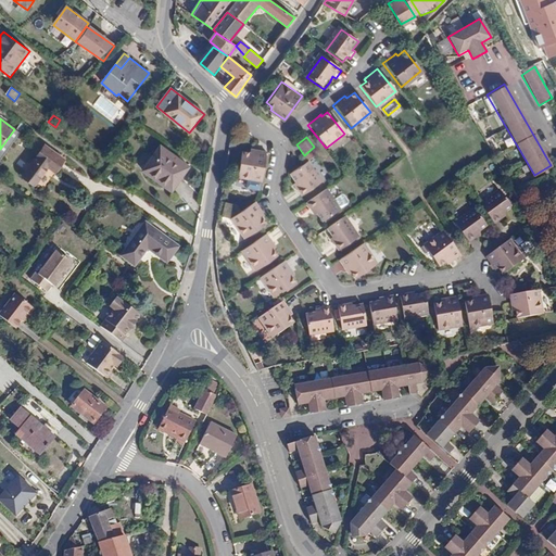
[(45,146),(23,177),(35,187),(49,167),(55,173),(65,161),(45,146)]
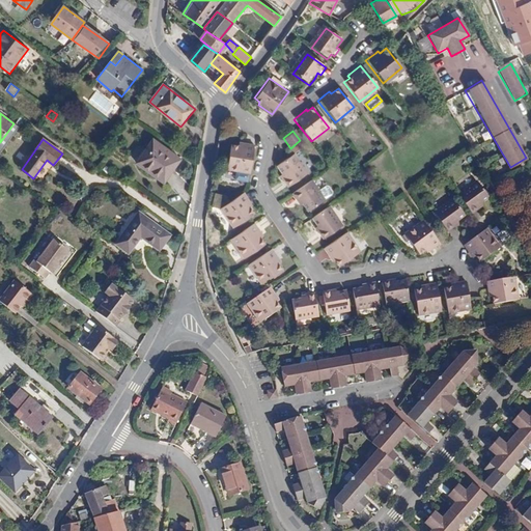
[(167,168),(172,171),(180,160),(154,140),(137,164),(159,179),(167,168)]
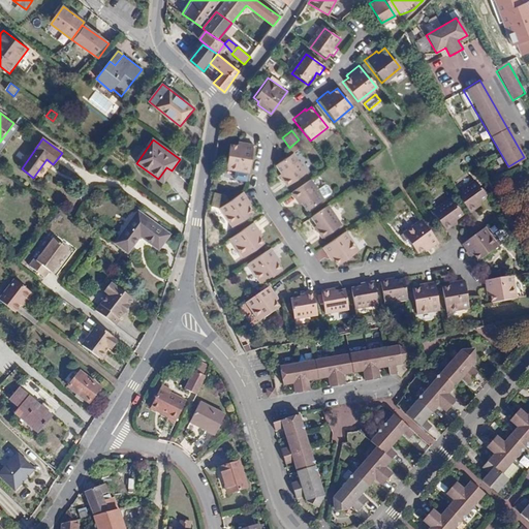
[(249,173),(253,145),(237,143),(236,146),(228,145),(225,169),(249,173)]
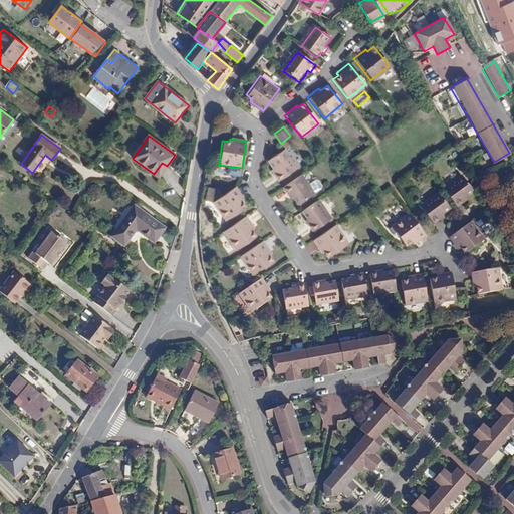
[(281,152),(279,153),(265,163),(270,170),(274,176),(272,178),(276,184),(294,170),(281,152)]
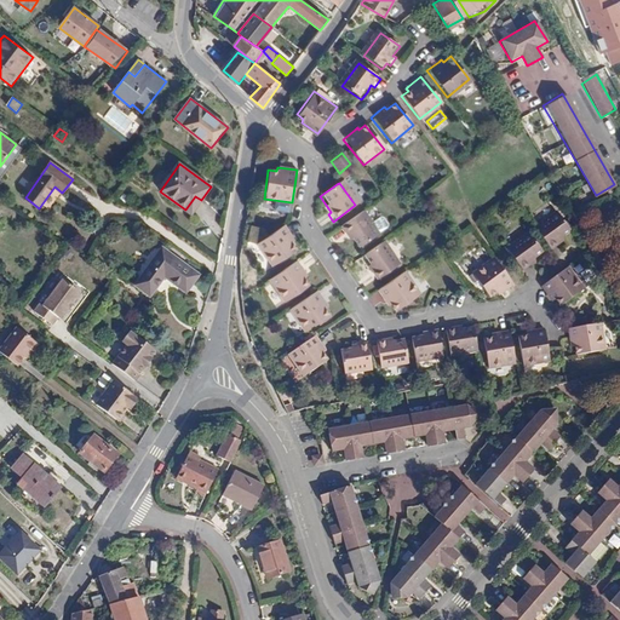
[(191,214),(201,200),(195,196),(185,210),(191,214)]
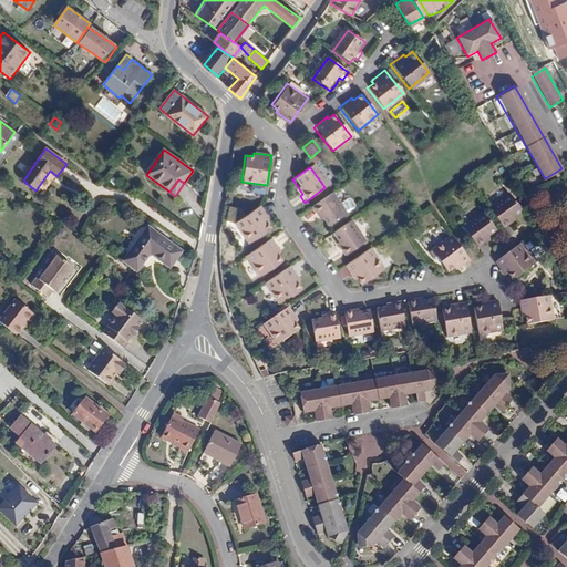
[(338,205),(330,194),(310,208),(316,216),(318,214),(321,219),(327,227),(344,215),(343,214),(350,209),(351,207),(347,202),(344,200),(343,200),(338,205)]
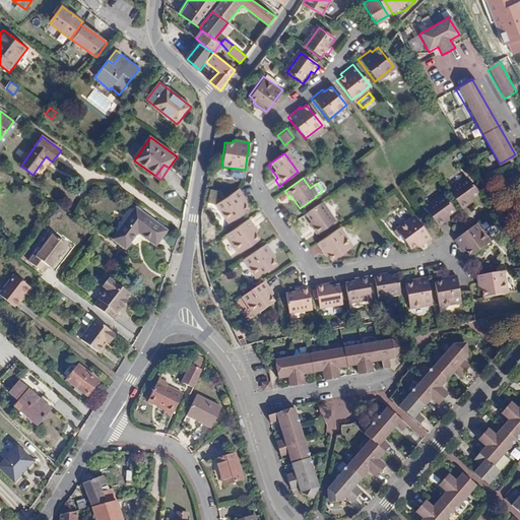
[(461,207),(464,210),(469,205),(468,203),(474,199),(480,194),(468,179),(450,193),(460,208),(461,207)]
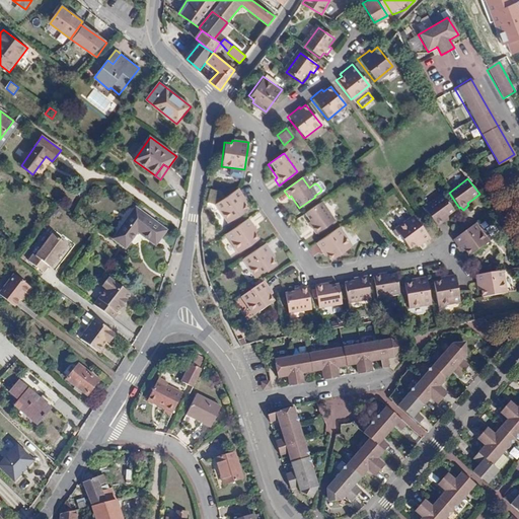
[(241,188),(226,199),(219,205),(232,223),(252,209),(248,203),(250,202),(241,188)]
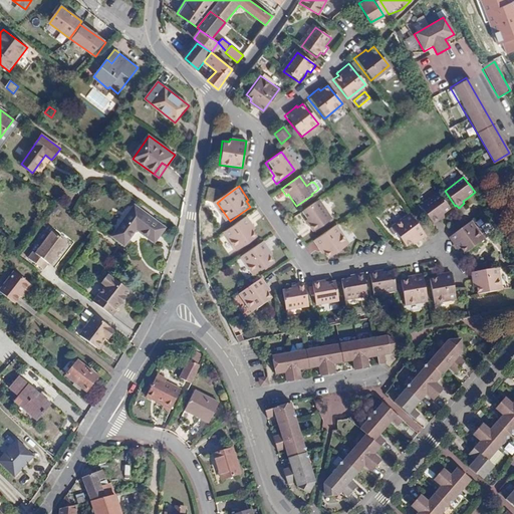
[(440,218),(446,214),(452,210),(440,194),(422,209),(435,226),(442,221),(440,218)]
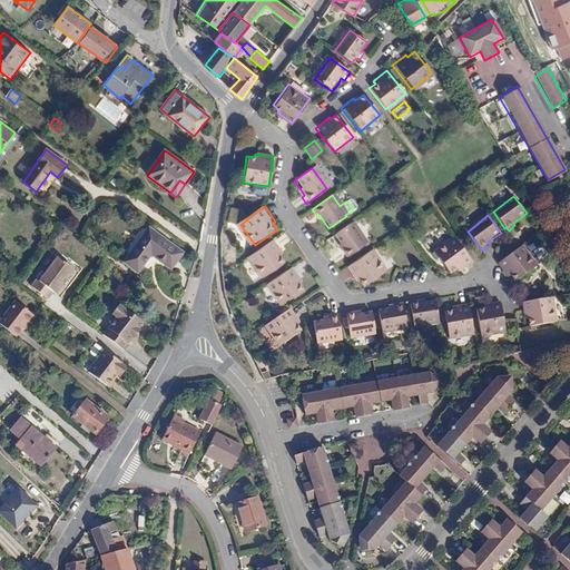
[(366,245),(352,224),(334,236),(340,244),(344,251),(342,253),(346,259),(366,245)]
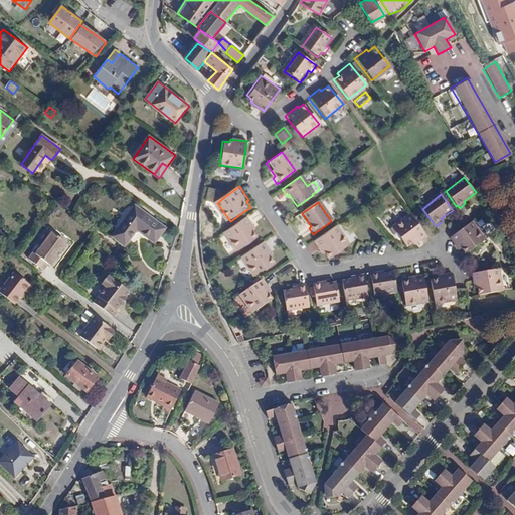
[(135,207),(113,238),(125,247),(137,231),(155,244),(165,228),(135,207)]
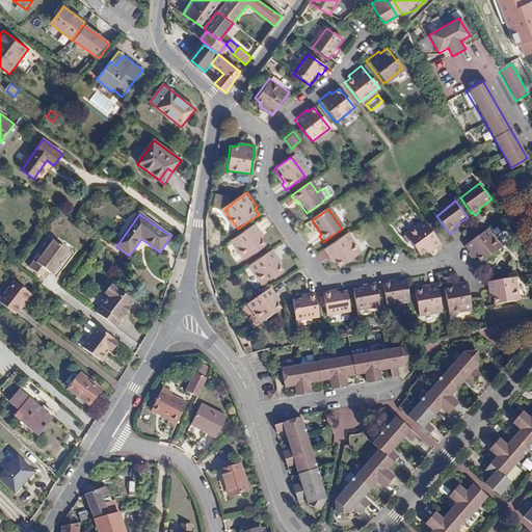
[(257,223),(234,240),(247,259),(268,244),(264,238),(266,237),(257,223)]
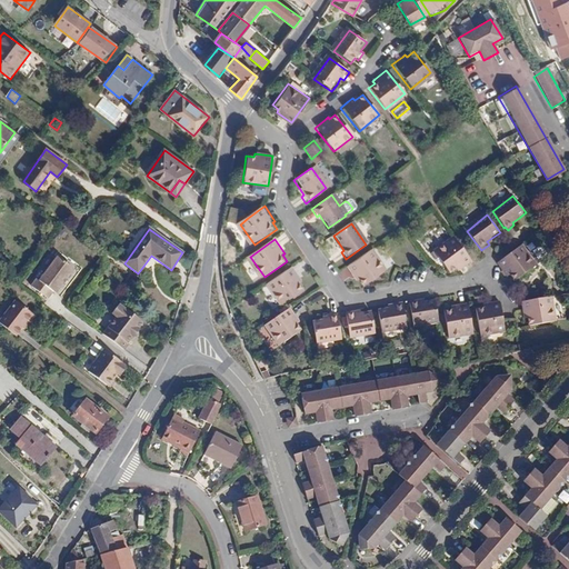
[(473,263),(456,239),(436,255),(452,276),(458,271),(461,273),(473,263)]
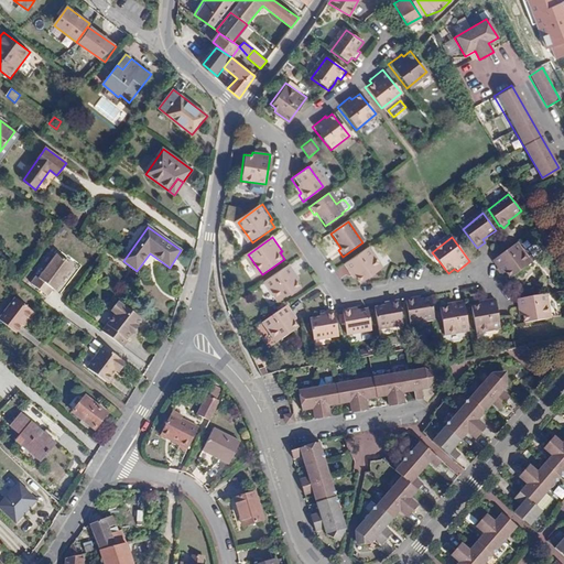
[(508,248),(495,258),(507,272),(509,270),(513,277),(534,260),(519,240),(508,248)]
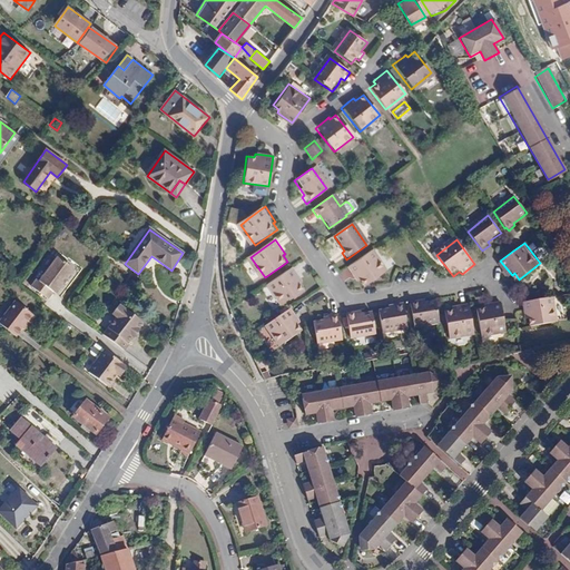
[(542,247),(536,251),(540,261),(548,257),(542,247)]
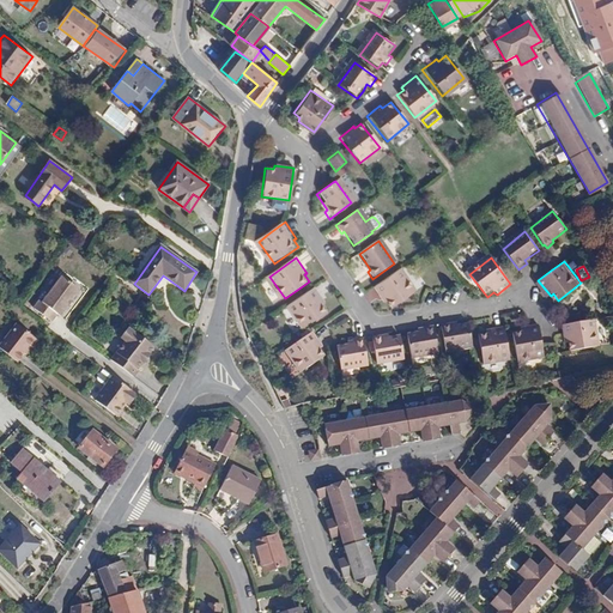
[(414,292),(399,269),(372,289),(383,304),(386,302),(390,309),(414,292)]
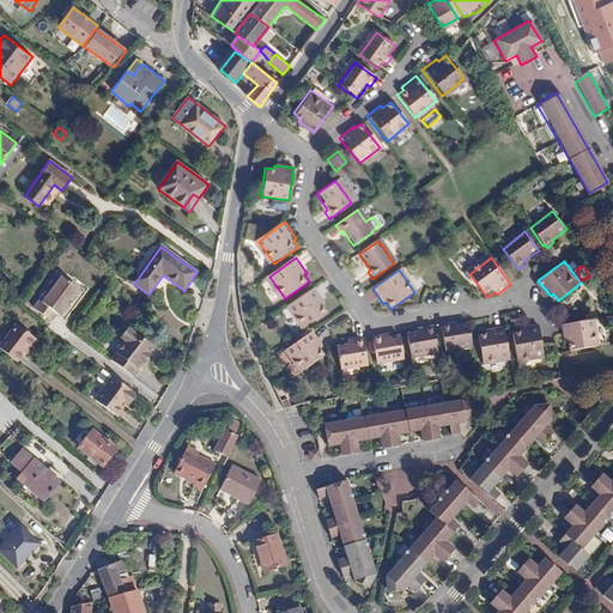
[(62,277),(43,302),(49,307),(67,283),(79,291),(79,290),(62,277)]
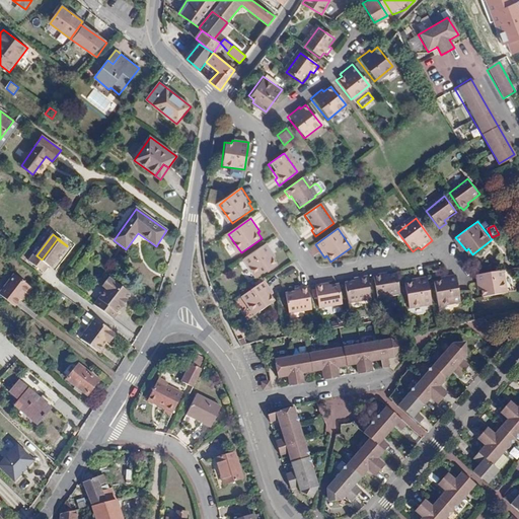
[(42,260),(36,255),(35,256),(33,254),(28,262),(44,273),(49,266),(51,268),(67,246),(57,239),(42,260)]
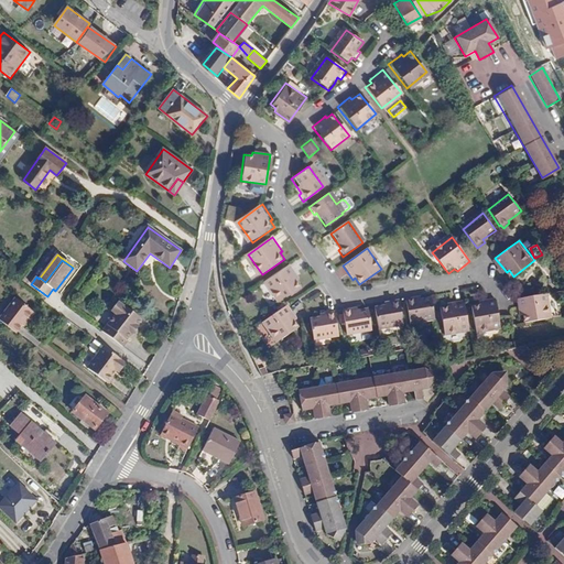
[(291,264),(267,281),(281,302),(303,286),(300,280),(301,279),(291,264)]
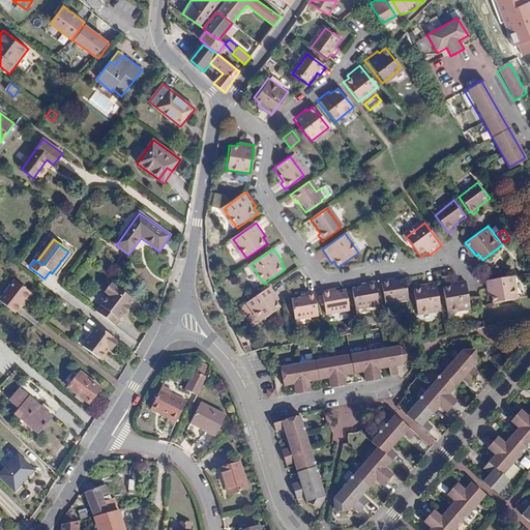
[(520,274),(491,280),(494,295),(497,295),(498,301),(523,297),(520,274)]
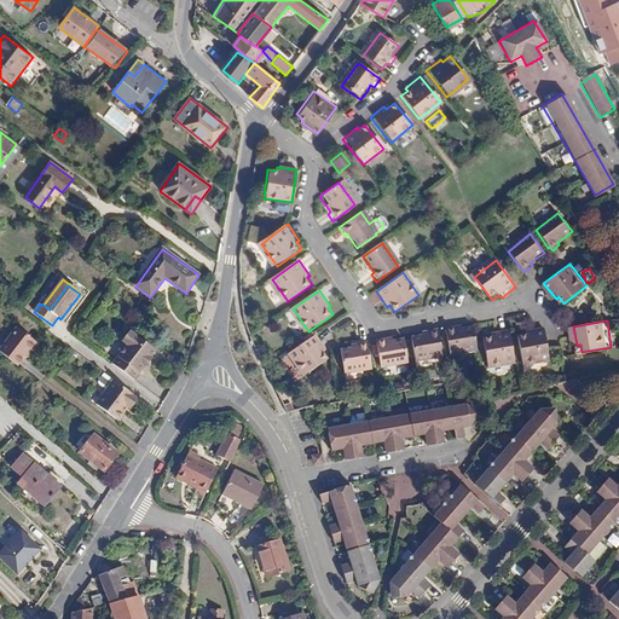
[(451,358),(478,353),(473,324),(464,325),(446,329),(451,358)]
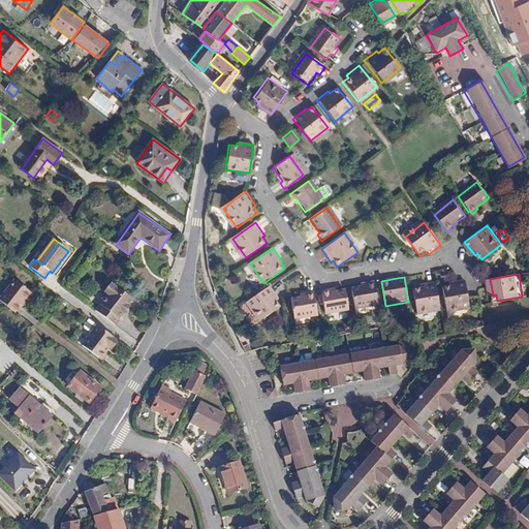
[(14,280),(0,299),(0,302),(14,313),(21,305),(23,301),(26,303),(33,293),(14,280)]
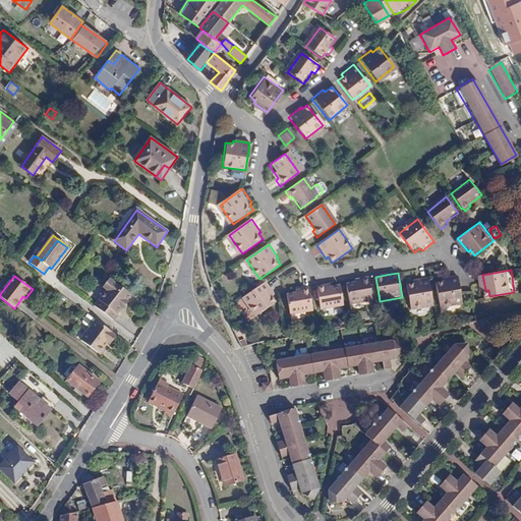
[(462,304),(458,276),(449,277),(449,278),(442,279),(442,282),(436,284),(440,308),(462,304)]
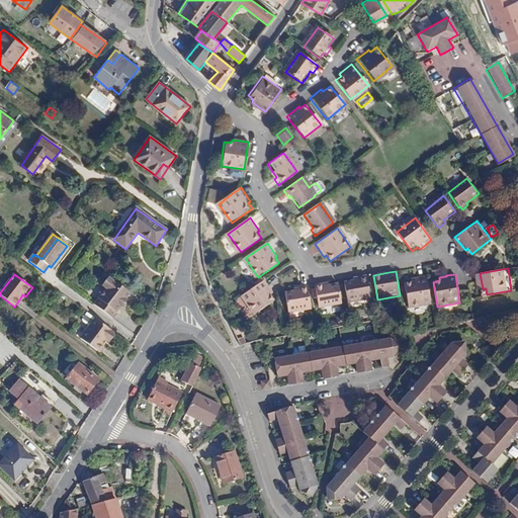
[(349,305),(370,300),(366,276),(357,278),(357,276),(353,276),(344,278),(349,305)]
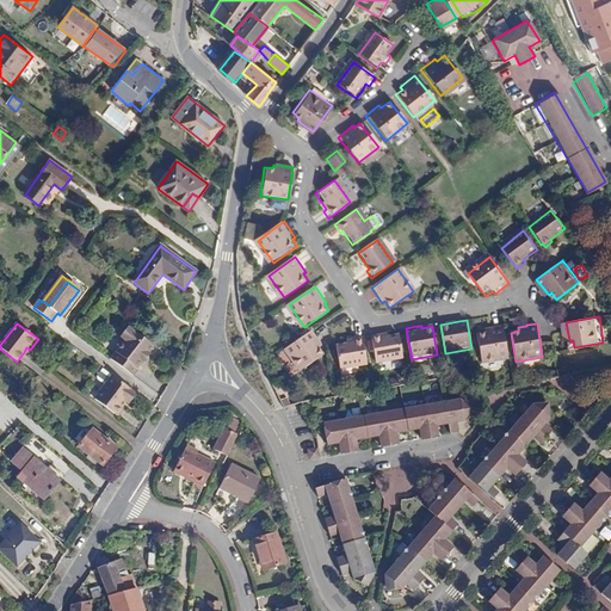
[(148,353),(154,345),(129,327),(121,338),(125,341),(111,360),(133,377),(139,370),(137,369),(142,362),(143,362),(149,353),(148,353)]
